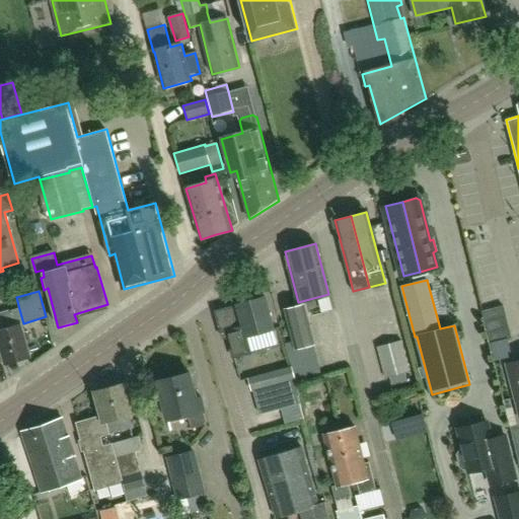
[(236,303),(237,305),(224,309),(225,311),(216,313),(223,338),(228,337),(233,357),(251,352),(246,336),(273,328),(265,296),(236,303)]
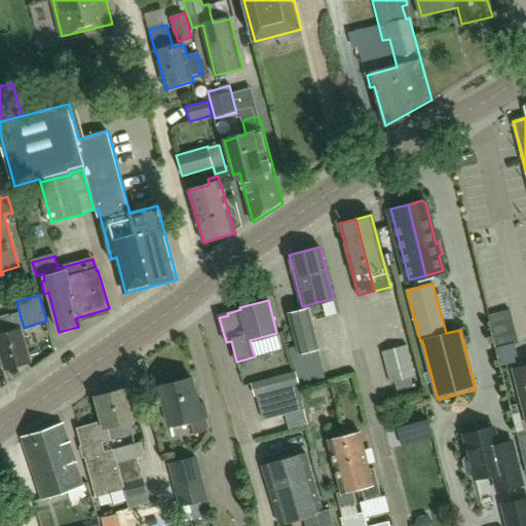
[(297,385),(327,377),(309,307),(289,312),(298,346),(288,349),(294,371),(297,385)]
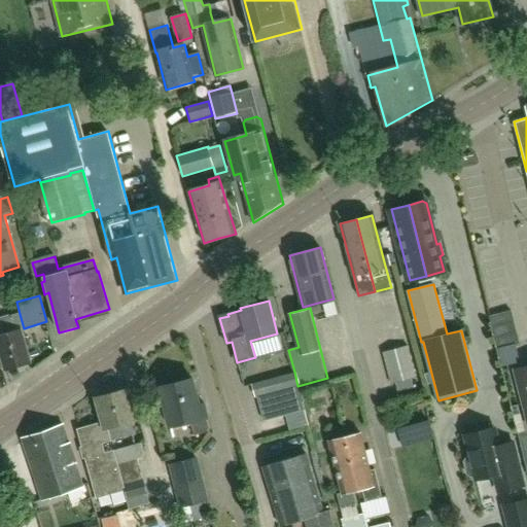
[(512,309),(490,314),(498,347),(520,341),(512,309)]
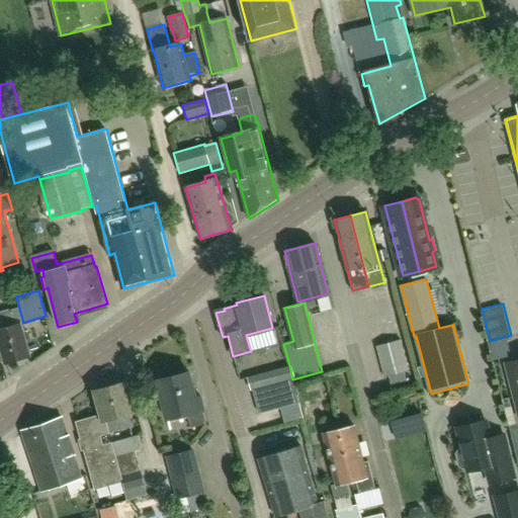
[(19,309),(0,314),(0,346),(6,365),(31,358),(21,323),(23,323),(19,309)]
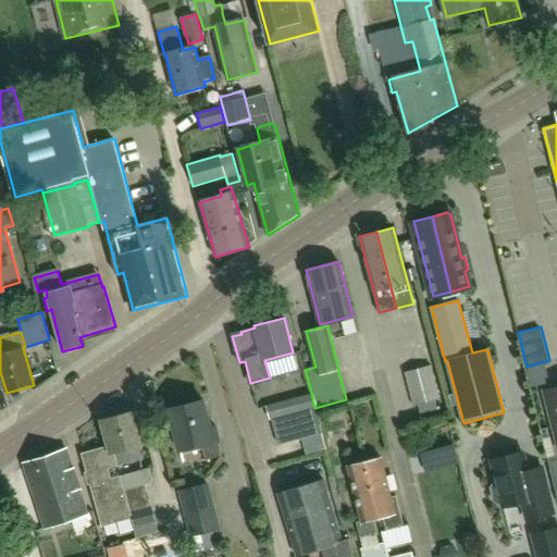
[(440,399),(431,366),(405,372),(413,407),(418,405),(420,416),(437,411),(435,400),(440,399)]
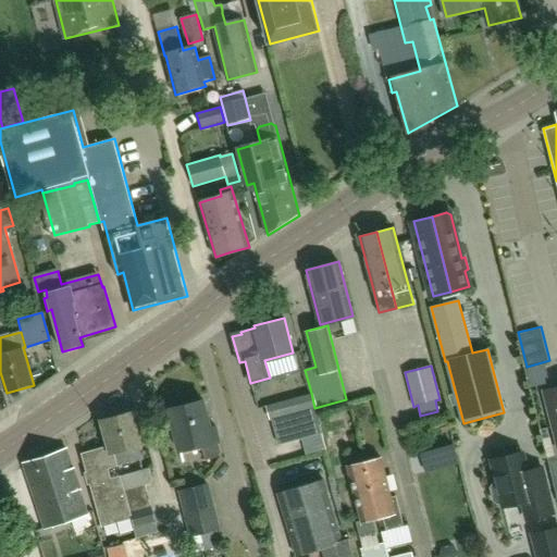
[(556,385),(545,390),(556,437),(556,385)]
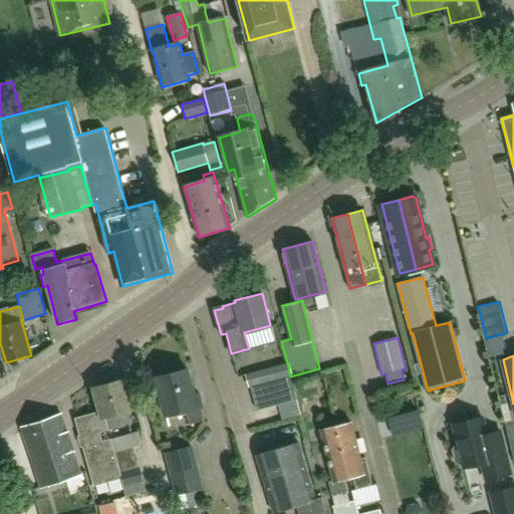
[(287,362),(269,367),(246,373),(249,388),(251,388),(290,376),(287,362)]
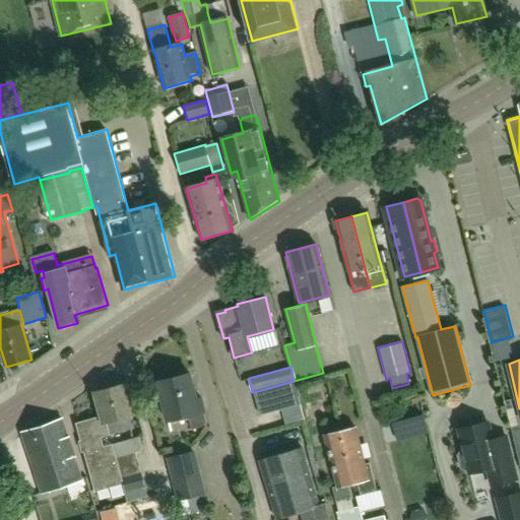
[(204,411),(200,397),(194,398),(188,373),(172,377),(183,416),(187,415),(190,430),(206,425),(203,411),(204,411)]
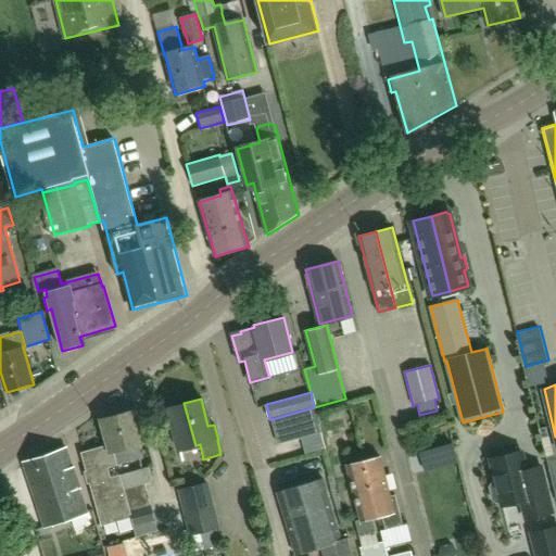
[(196,445),(184,403),(167,407),(178,450),(196,445)]
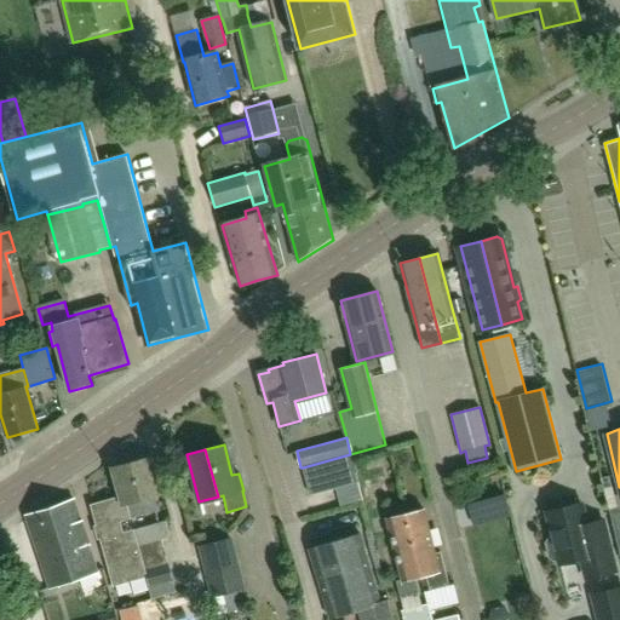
[(114,466),(121,495),(124,504),(125,503),(128,517),(139,514),(158,509),(155,499),(161,498),(149,457),(114,466)]
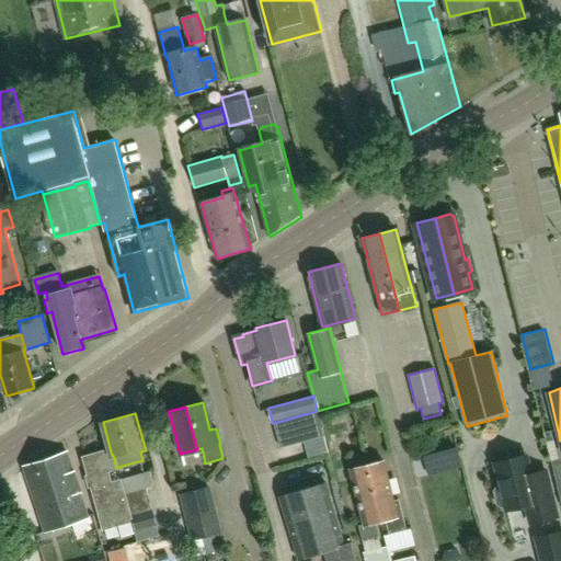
[(296,450),(333,437),(328,422),(290,436),(296,450)]
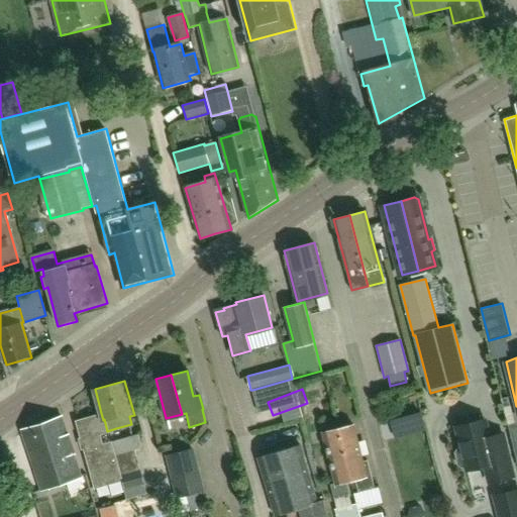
[(100,433),(107,431),(104,419),(103,420),(101,413),(77,420),(95,486),(122,479),(116,455),(112,441),(103,443),(100,433)]
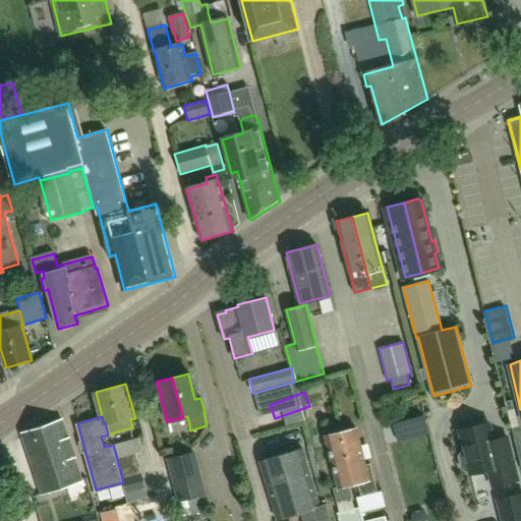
[(422,441),(439,437),(435,418),(418,422),(422,441)]
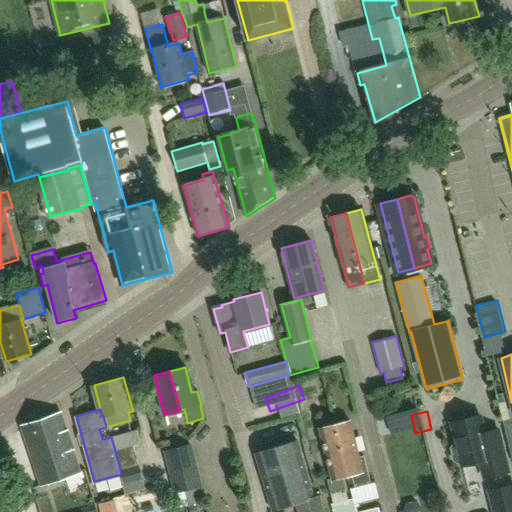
[(61,412),(41,419),(21,425),(40,484),(81,471),(61,412)]
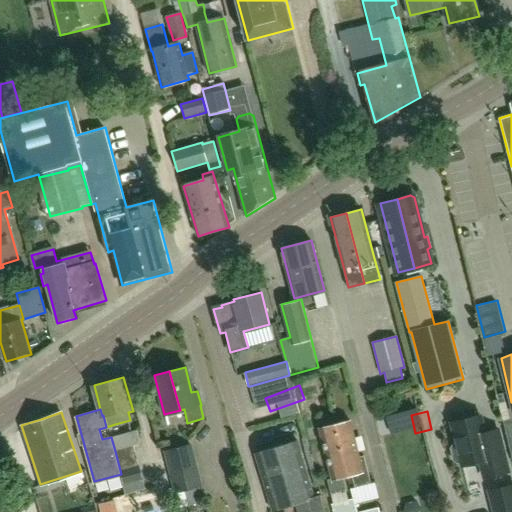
[(462,463),(463,468),(480,464),(484,480),(509,473),(498,430),(484,433),(480,416),(451,423),(457,444),(452,445),(450,449),(453,461),(457,464),(462,463)]
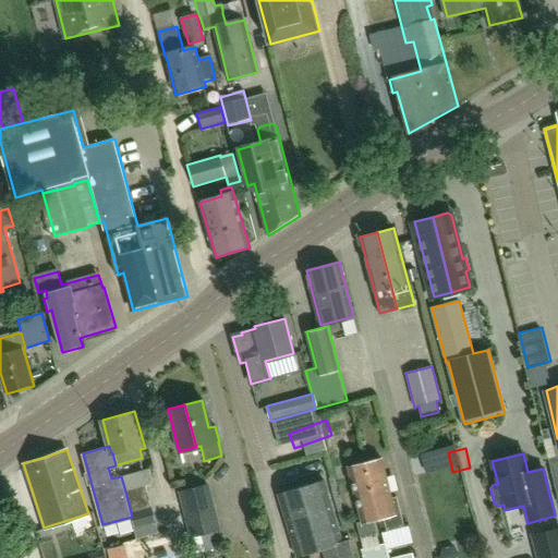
[(381,458),(365,462),(379,518),(383,517),(386,531),(404,526),(397,496),(391,497),(381,458)]
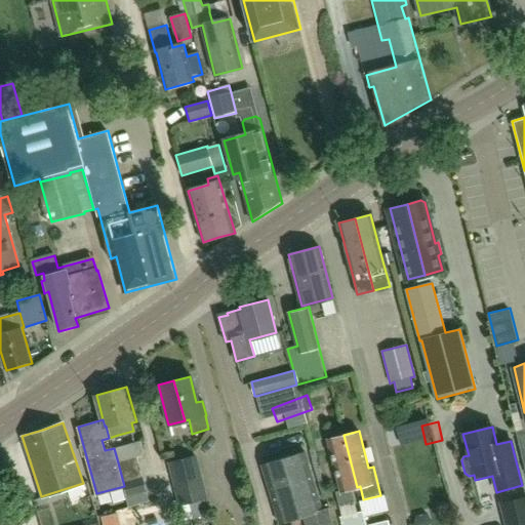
[(352,488),(357,487),(344,435),(328,439),(340,491),(337,491),(340,505),(355,500),(352,488)]
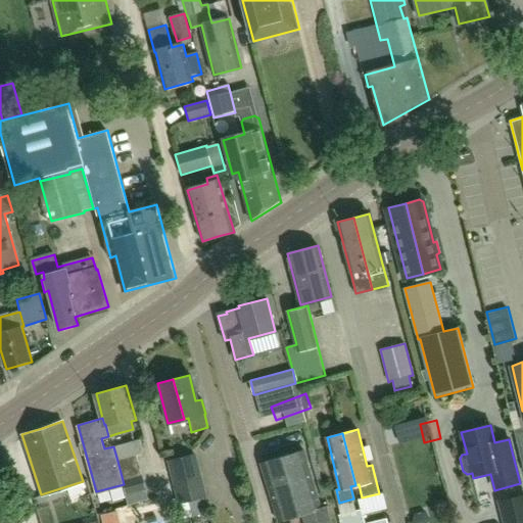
[(140,439),(113,446),(117,461),(137,456),(144,454),(140,439)]
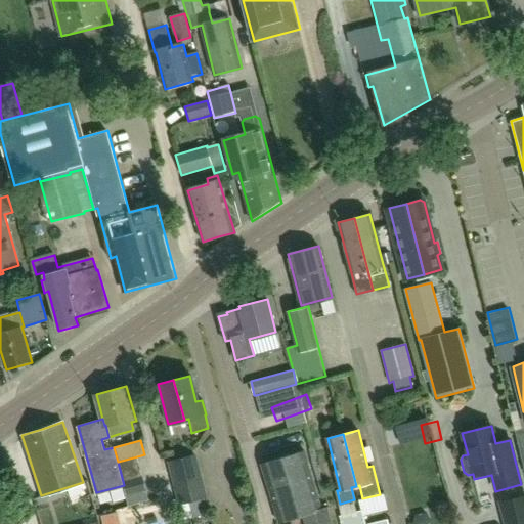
[(261,463),(279,522),(300,515),(304,514),(306,523),(332,523),(328,507),(322,508),(305,450),(284,456),(271,461),(261,463)]
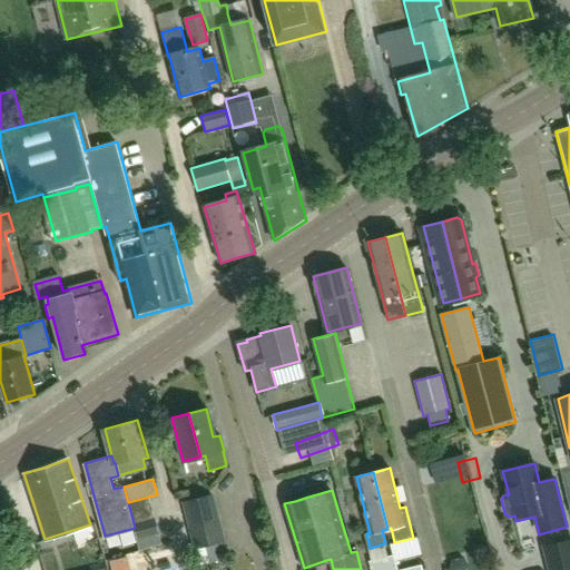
[(183,502),(194,550),(226,542),(214,494),(183,502)]
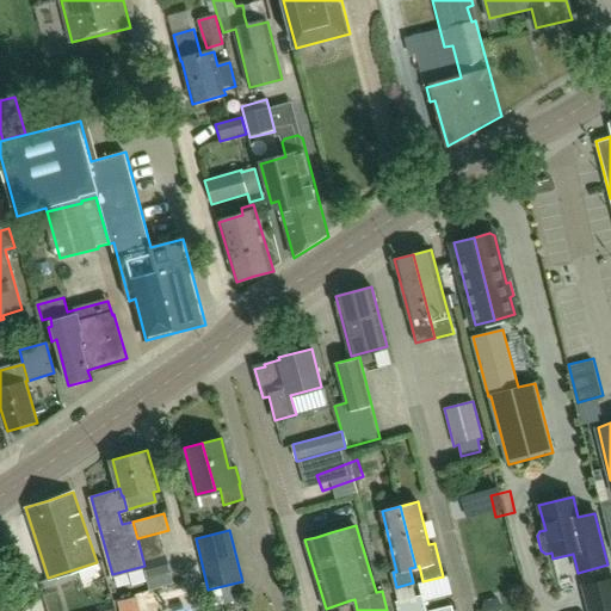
[(160,532),(137,538),(144,566),(167,560),(160,532)]
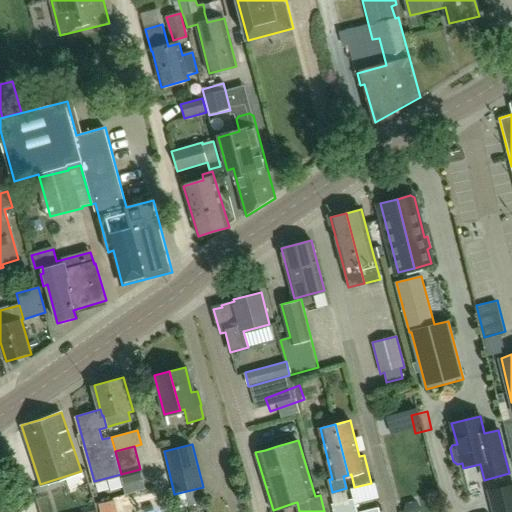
[(143,480),(140,469),(121,474),(124,487),(143,482),(143,480)]
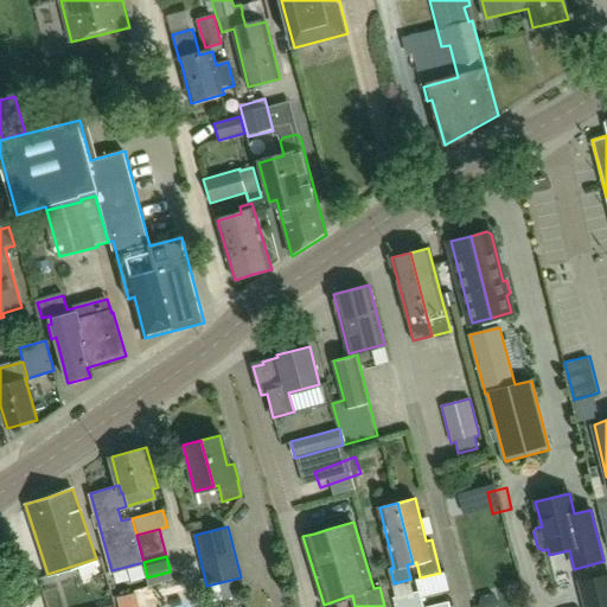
[(606,606),(606,574),(577,582),(583,606),(606,606)]
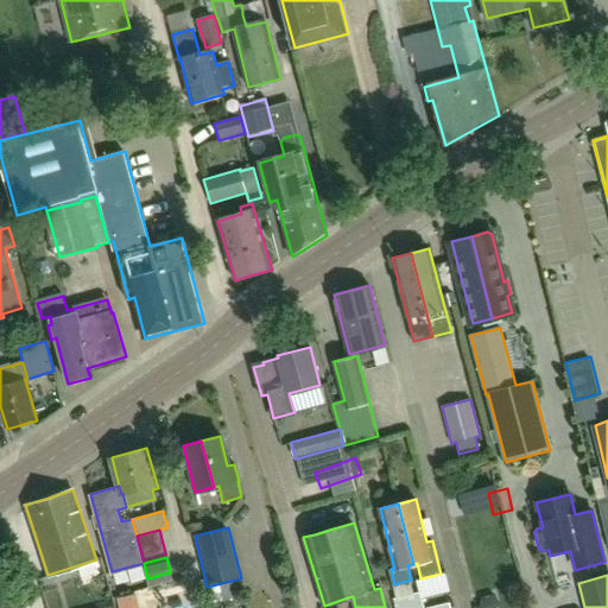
[(413,594),(397,599),(394,599),(396,607),(423,607),(419,593),(413,594)]
